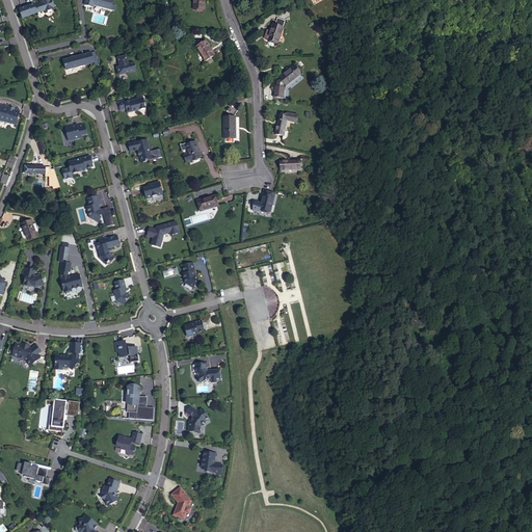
[(22,9),(22,8),(20,9),(23,18),(46,10),(46,11),(54,8),(53,7),(54,7),(51,0),(41,0),(43,2),(34,5),(22,9)]
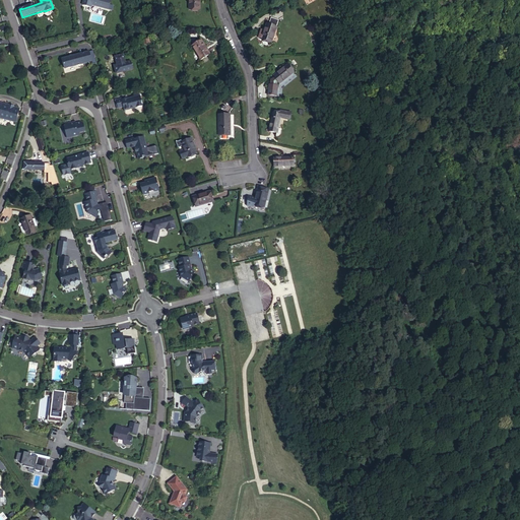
[(83,0),(82,5),(91,7),(92,5),(108,9),(111,0),(110,0),(83,0)]
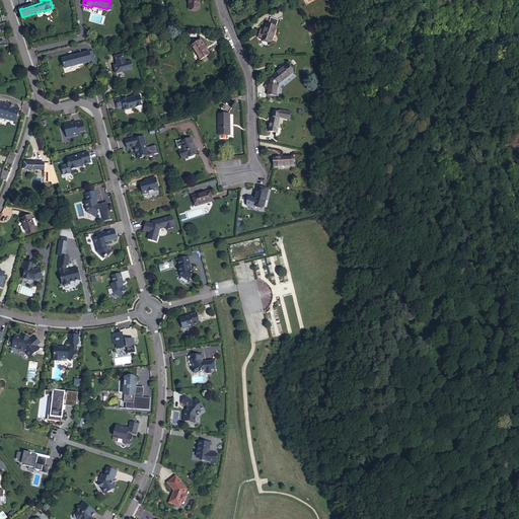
[(199,9),(199,0),(189,0),(190,7),(195,7),(195,9),(199,9)]
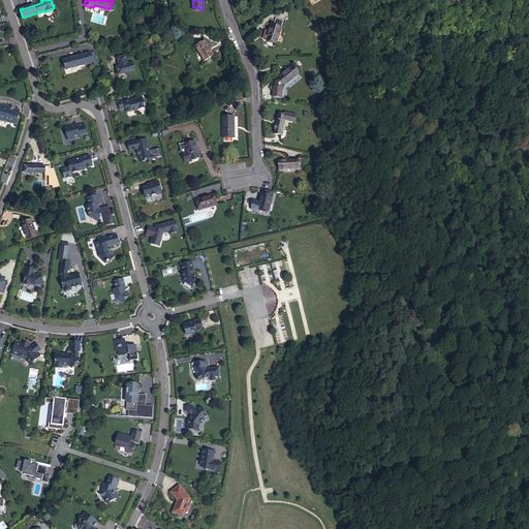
[(284,21),(276,18),(274,25),(272,24),(270,31),(266,30),(263,37),(267,38),(267,39),(276,42),(284,21)]
